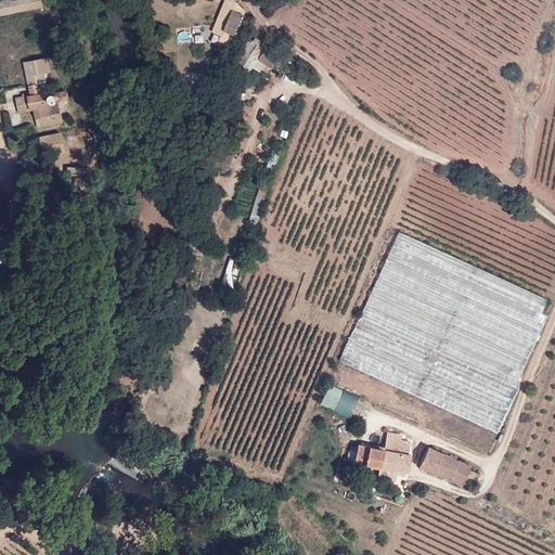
[(0,0),(0,12),(42,4),(41,0),(0,0)]
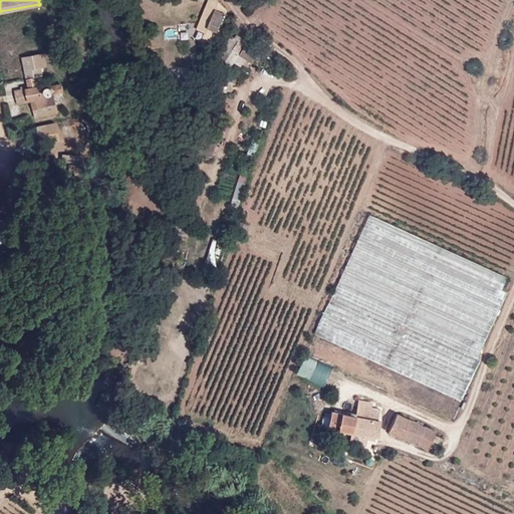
[(217,32),(227,10),(216,0),(208,0),(195,30),(198,31),(196,38),(209,42),(214,32),(217,32)]
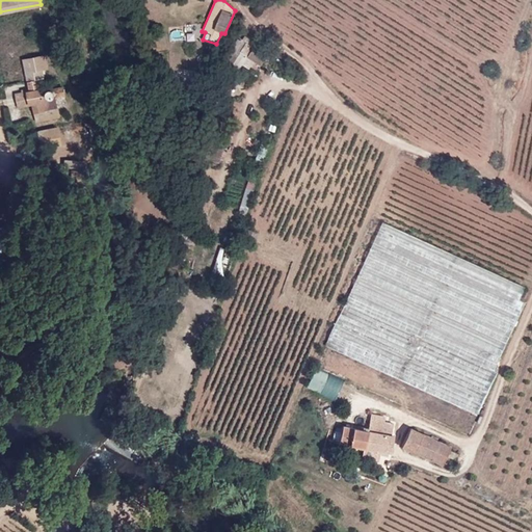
[(242,36),(233,50),(240,55),(243,52),(248,55),(255,59),(250,64),(258,70),(262,63),(264,64),(268,56),(267,53),(261,48),(259,51),(255,48),(259,42),(247,34),(245,37),(242,36)]
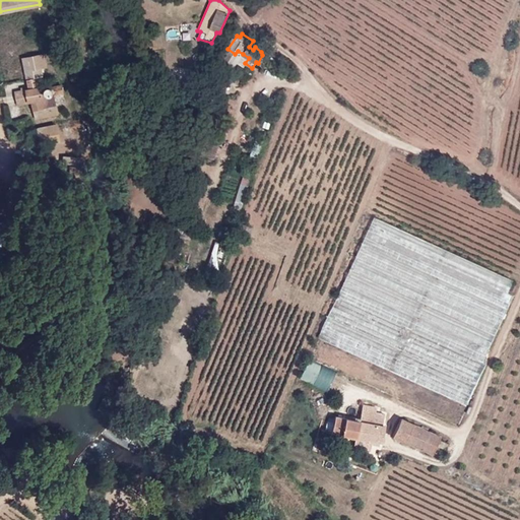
[(228,49),(223,54),(220,59),(234,68),(243,54),(238,51),(235,54),(228,49)]
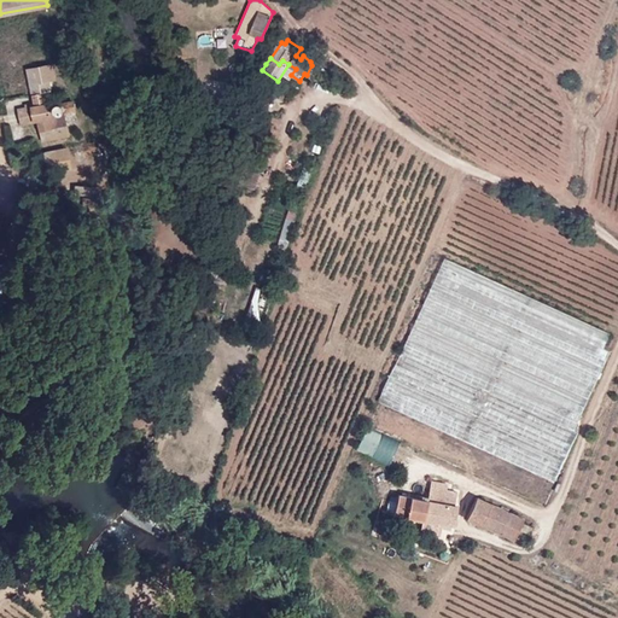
[(36,103),(33,104),(35,120),(39,120),(44,139),(54,136),(53,126),(68,122),(65,110),(74,108),(71,98),(54,101),(53,88),(59,87),(53,62),(29,66),(36,103)]
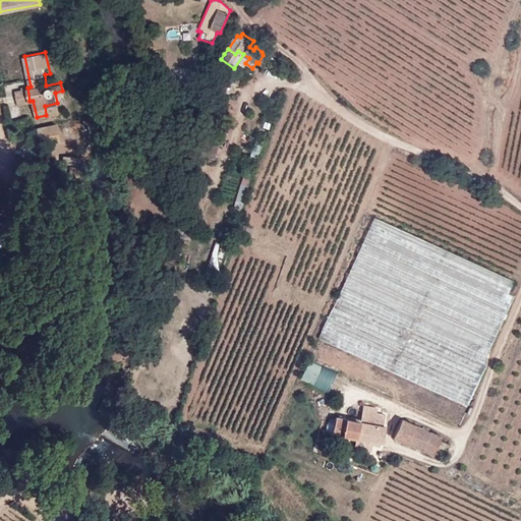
[(59,113),(57,103),(45,106),(46,115),(59,113)]
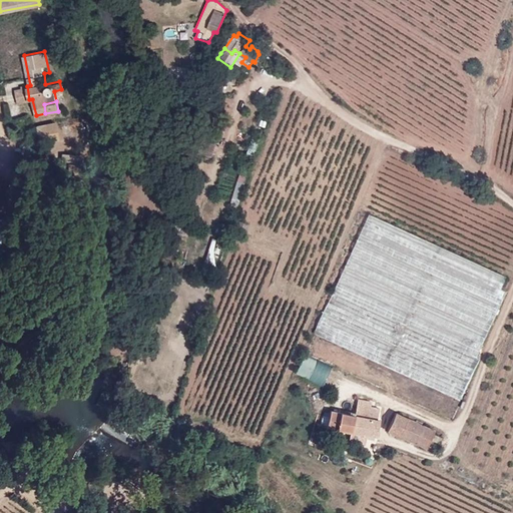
[(58,137),(54,120),(36,125),(40,142),(58,137)]
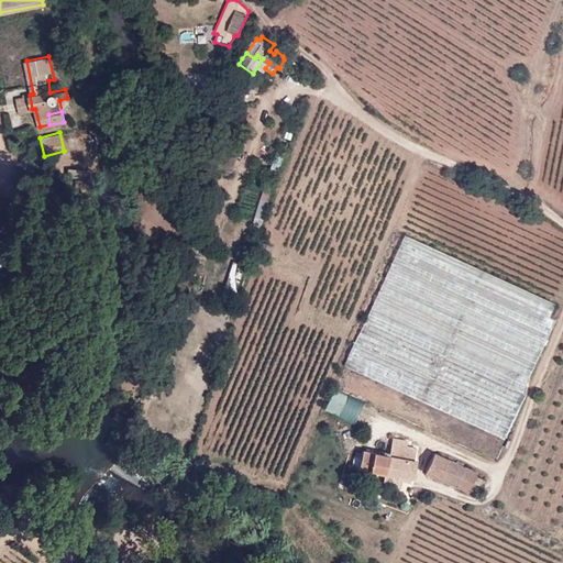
[(498,460),(561,305),(406,234),(337,387),(498,460)]
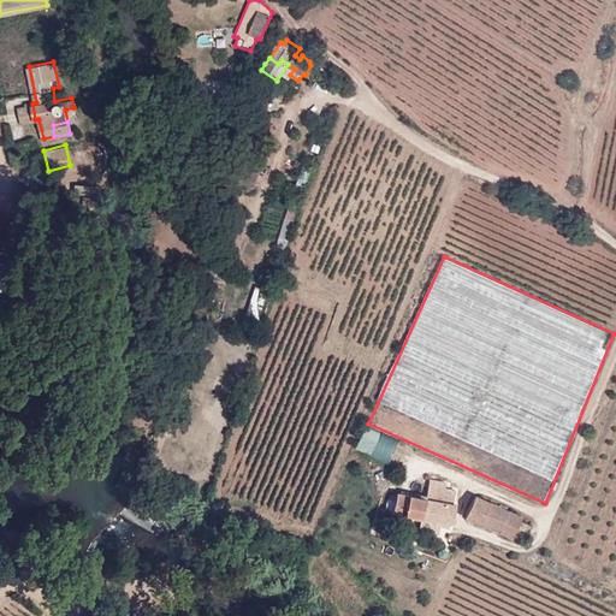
[(295,282),(301,270),(290,264),(284,277),(295,282)]
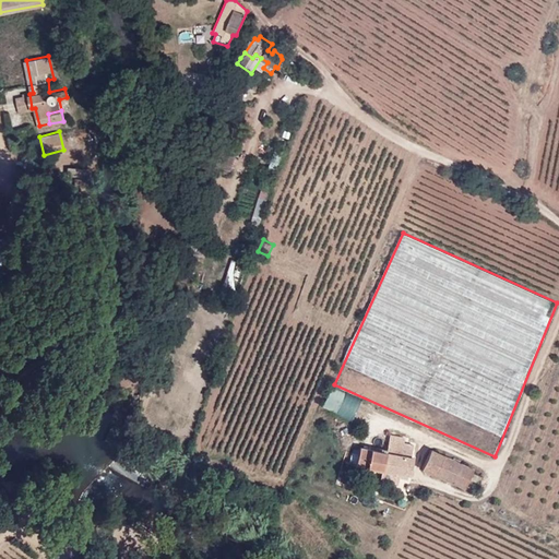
[(219,293),(235,298),(247,266),(232,261),(219,293)]
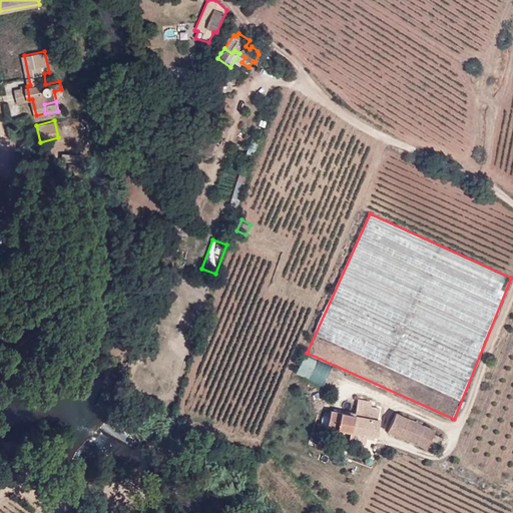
[(379,412),(379,405),(369,401),(358,399),(357,407),(363,408),(379,412)]
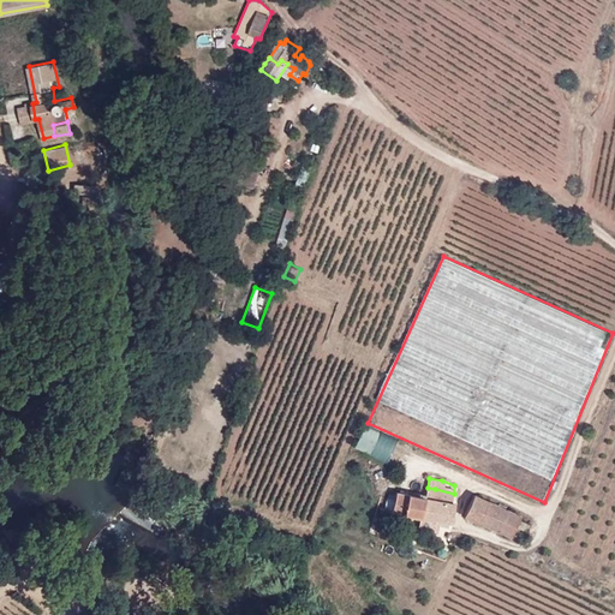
[(399,512),(421,518),(419,525),(436,527),(437,520),(451,523),(454,503),(452,502),(454,494),(435,489),(428,488),(427,499),(402,494),(399,512)]
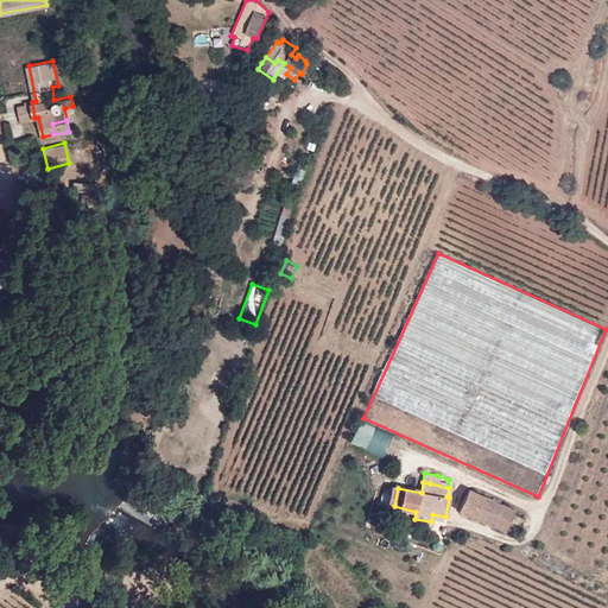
[(387,505),(394,506),(398,488),(391,487),(387,505)]
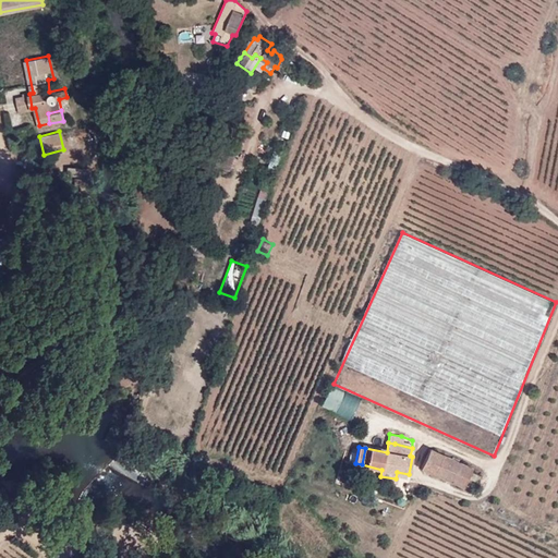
[(464,487),(472,469),(429,448),(421,468),(464,487)]
